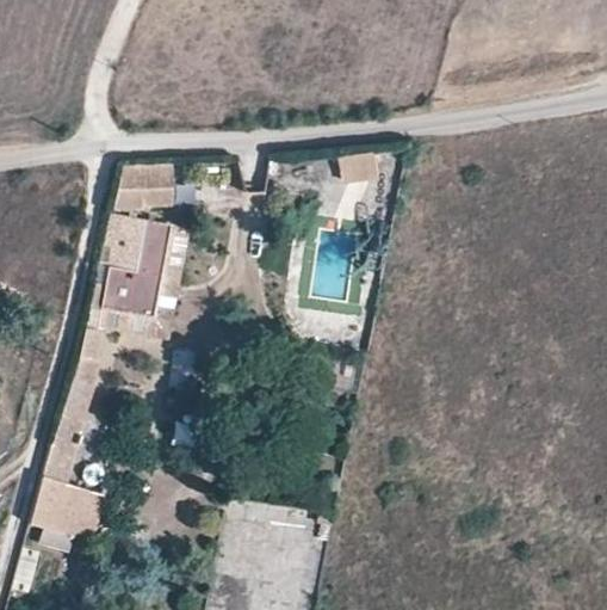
[(378,147),(342,151),(346,180),(381,177),(378,147)]
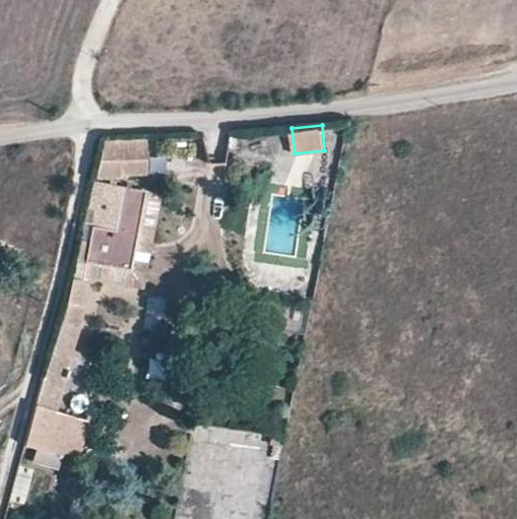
[(106,140),(101,161),(106,160),(107,177),(147,175),(146,137),(106,140)]
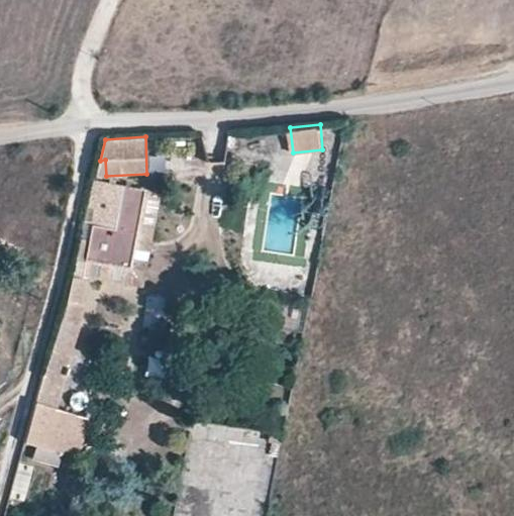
[(47,375),(43,374),(37,398),(26,442),(80,456),(90,418),(56,409),(86,299),(90,278),(84,276),(88,261),(131,267),(139,211),(144,189),(95,180),(86,223),(93,225),(90,239),(82,238),(69,295),(47,375)]
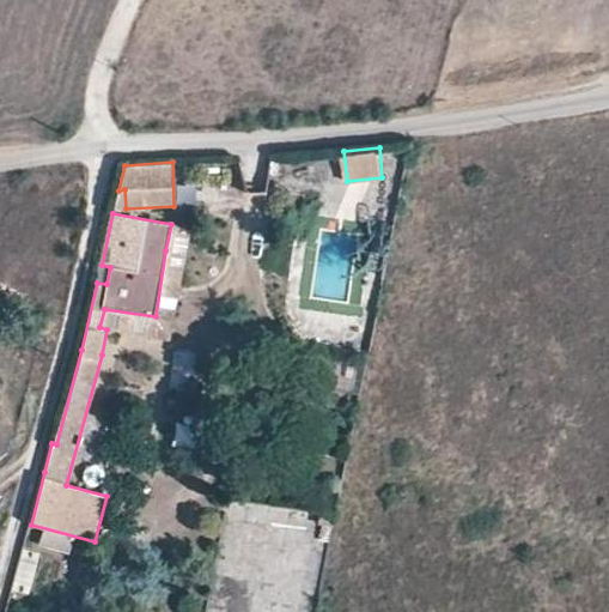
[(99,327),(107,329),(171,340),(188,254),(165,250),(156,316),(104,309),(99,327)]
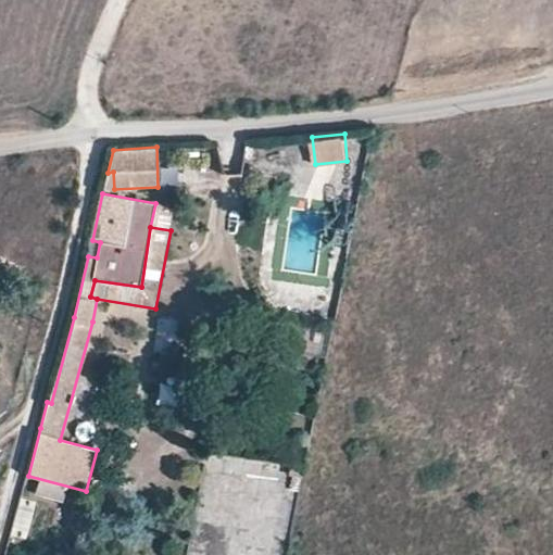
[(161,388),(160,408),(176,410),(177,389),(161,388)]
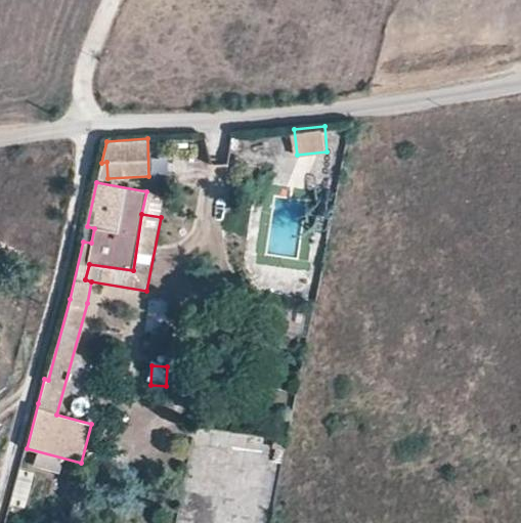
[(274,447),(287,450),(289,440),(277,438),(274,447)]
